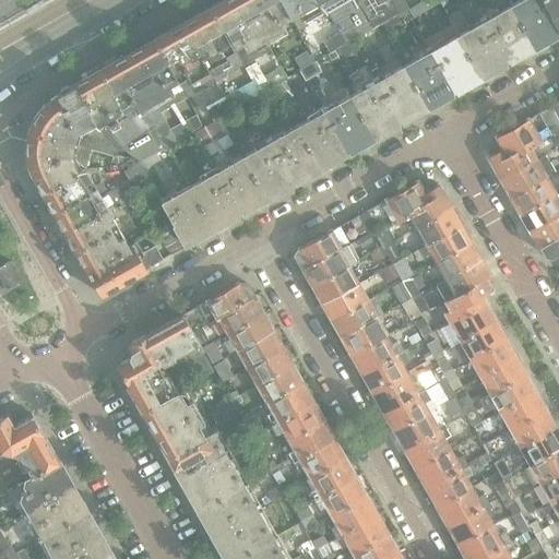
[(292,18),(281,0),(223,0),(211,8),(235,50),(242,66),(271,50),(265,40),(285,30),(282,23),(290,19),(292,18)]
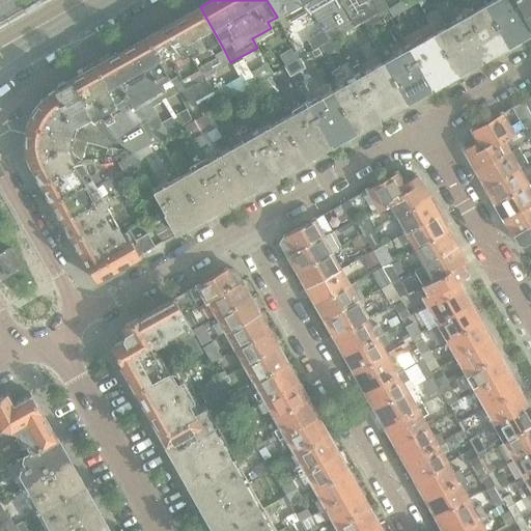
[(353,29),(336,0),(267,0),(277,17),(276,18),(283,30),(292,25),(288,18),(307,6),(322,31),(328,42),(329,43),(353,29)]
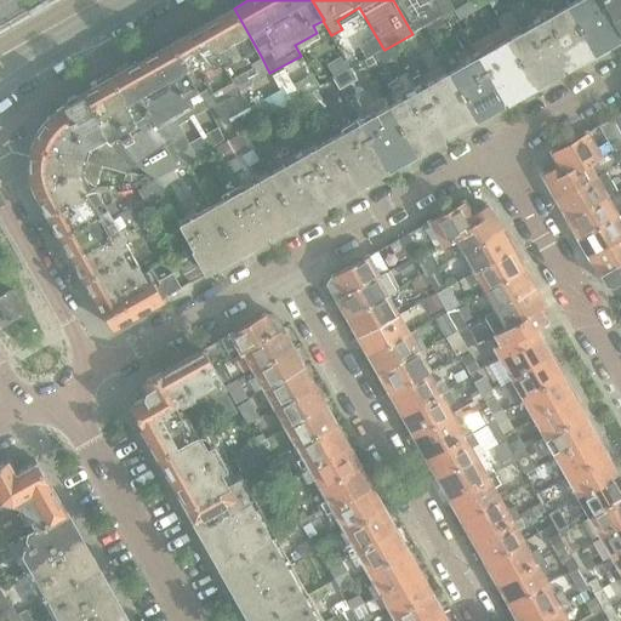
[(393,0),(412,34),(443,17),(436,4),(433,0),(393,0)]
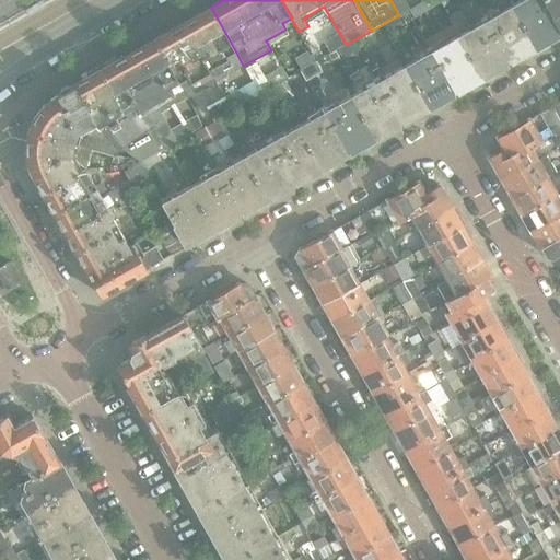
[(399,13),(407,10),(401,0),(391,0),(393,3),(394,2),(399,13)]
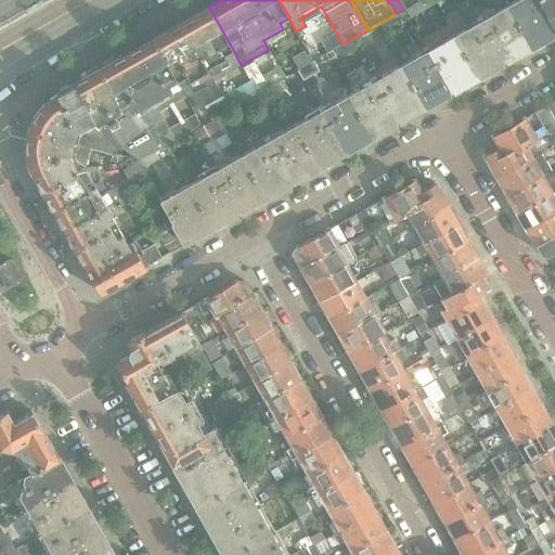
[(410,20),(436,4),(433,0),(423,0),(421,2),(411,8),(405,11),(410,20)]
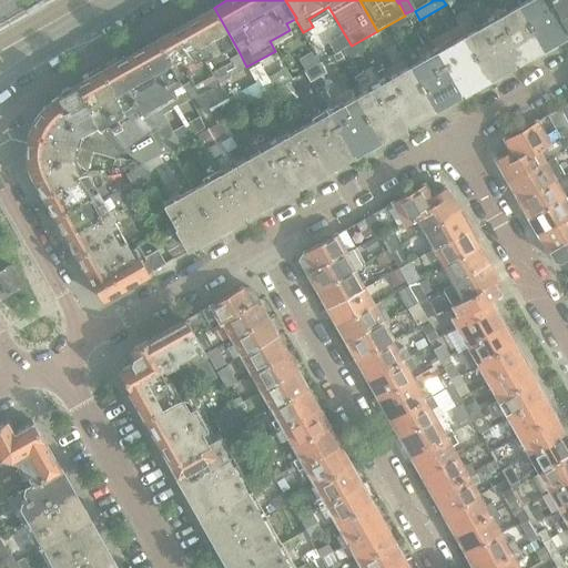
[(544,50),(518,4),(516,0),(501,0),(500,1),(507,11),(476,29),(470,18),(467,12),(455,19),(457,24),(464,36),(489,81),(500,74),(501,71),(529,56),(533,57),(544,50)]
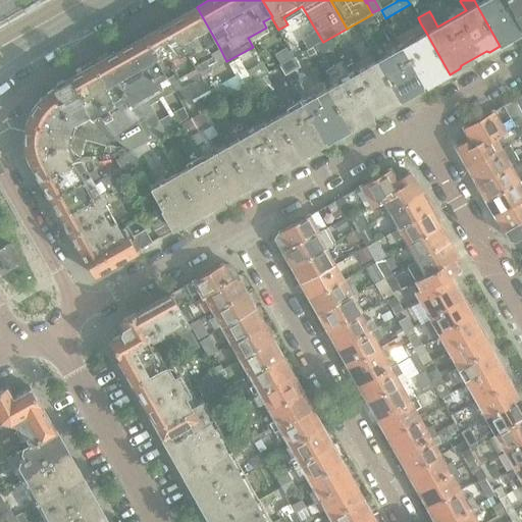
[(511,38),(521,31),(521,30),(506,0),(483,0),(476,4),(500,46),(510,41),(511,38)]
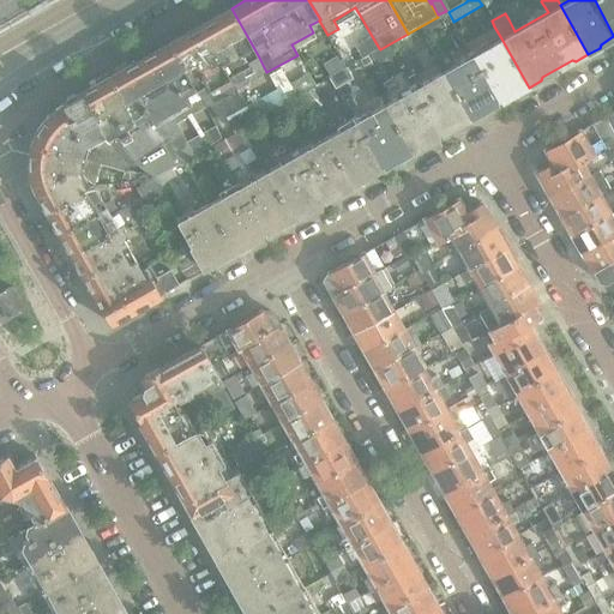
[(613,0),(595,0),(613,35),(613,13),(613,12),(613,0)]
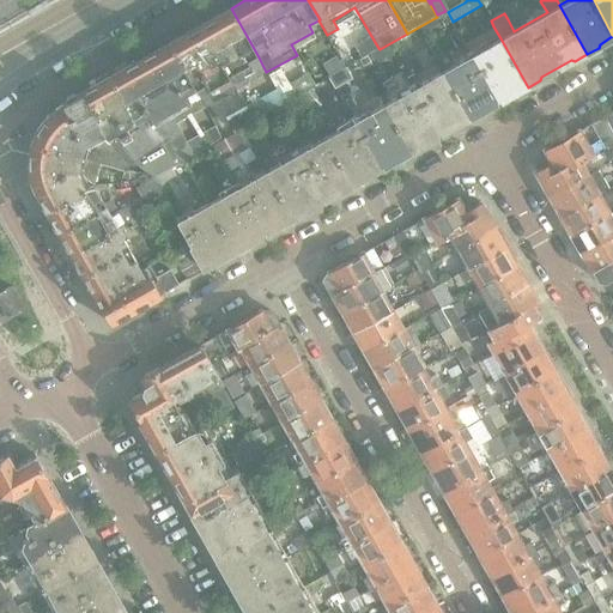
[(258,55),(231,8),(169,43),(194,90),(205,107),(236,90),(266,72),(258,55)]
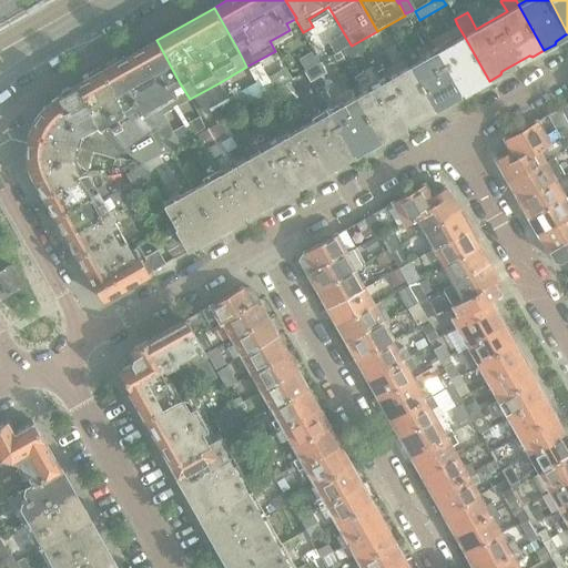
[(409,27),(405,18),(389,26),(395,36),(409,27)]
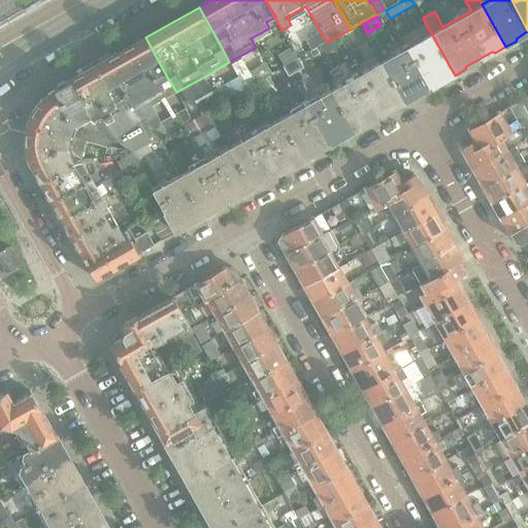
[(312,50),(326,41),(320,31),(306,39),(312,50)]
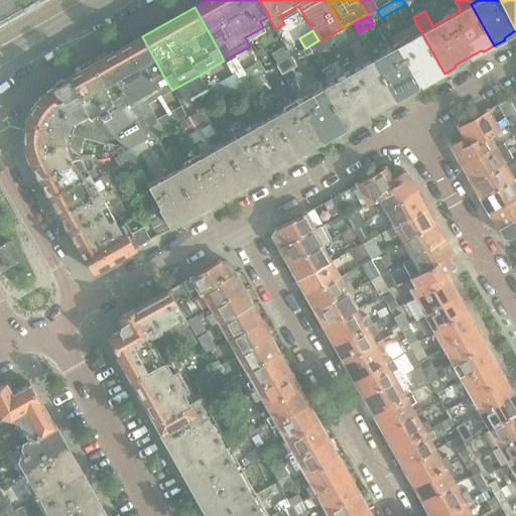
[(434,80),(444,74),(421,32),(372,59),(395,102),(405,96),(406,93),(431,79),(434,80)]
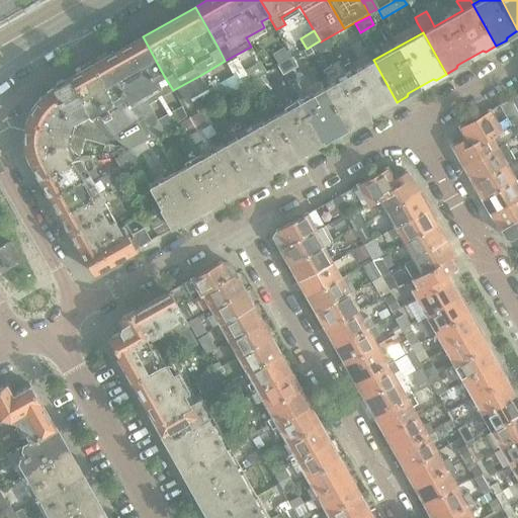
[(173,90),(164,76),(143,36),(92,65),(128,128),(112,138),(130,150),(147,140),(137,123),(153,114),(148,104),(173,90)]
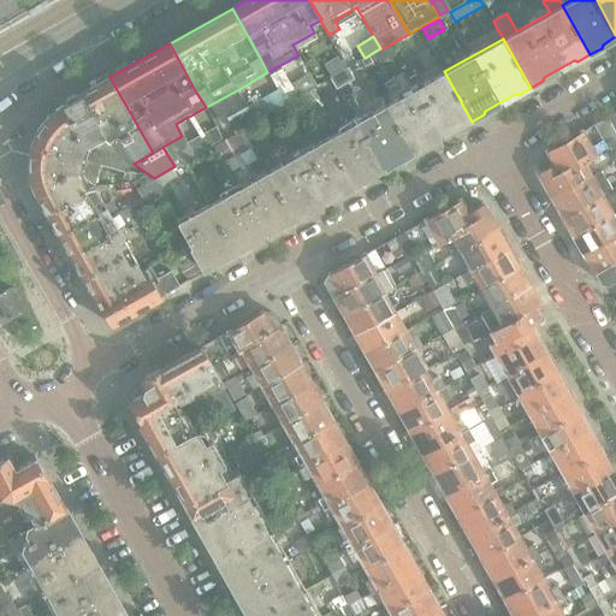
[(378,63),(395,53),(390,46),(373,55),(378,63)]
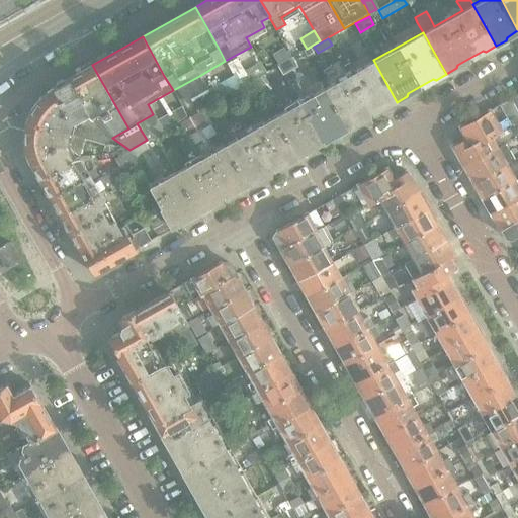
[(350,66),(346,58),(347,57),(344,50),(336,54),(344,69),(350,66)]
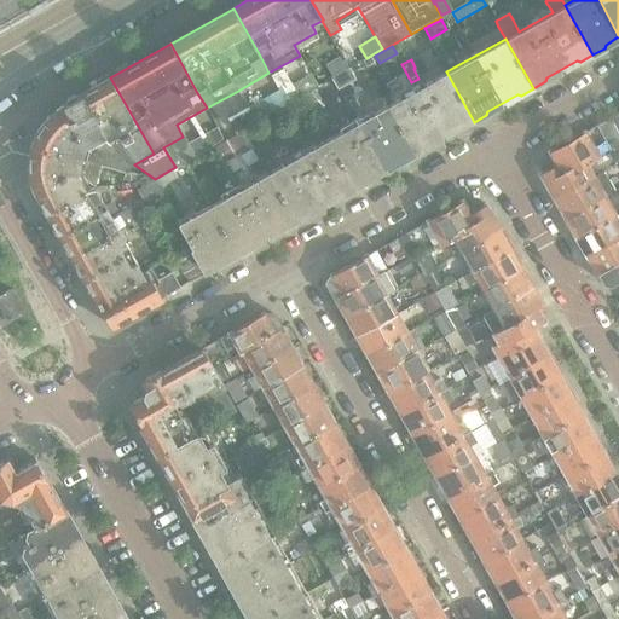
[(345,69),(340,61),(327,69),(331,77),(345,69)]
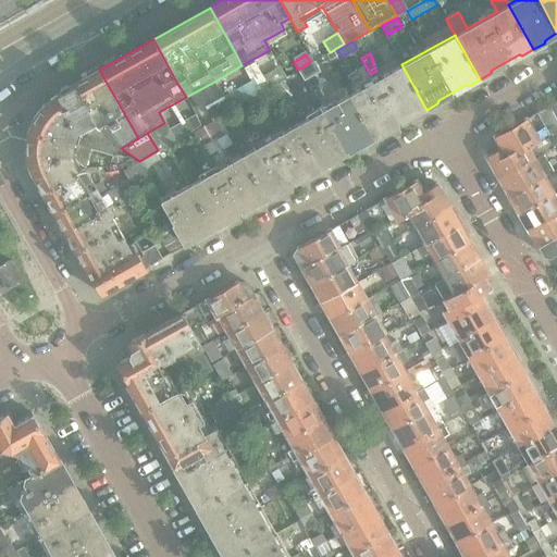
[(320,73),(313,61),(298,71),(305,82),(320,73)]
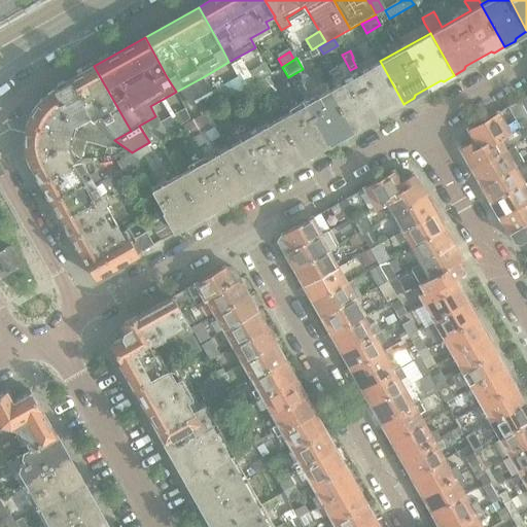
[(393,109),(403,104),(380,61),(331,89),(329,90),(353,132),(363,127),(364,123),(390,109),(393,109)]
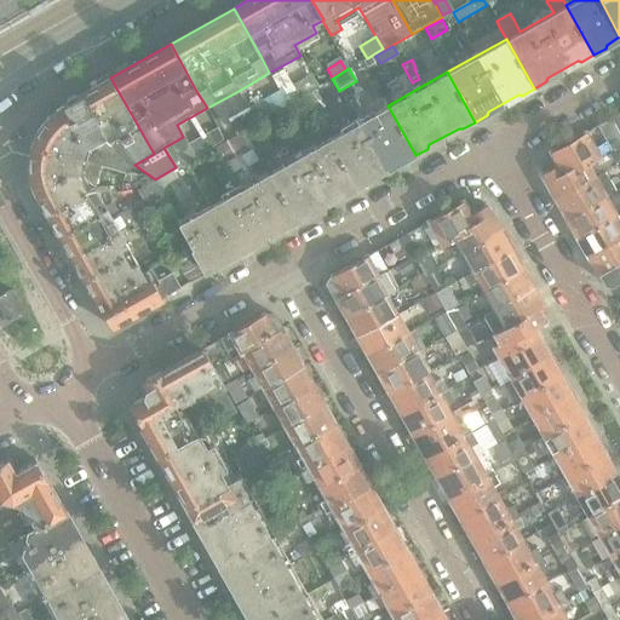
[(290,102),(314,87),(308,76),(283,90),(290,102)]
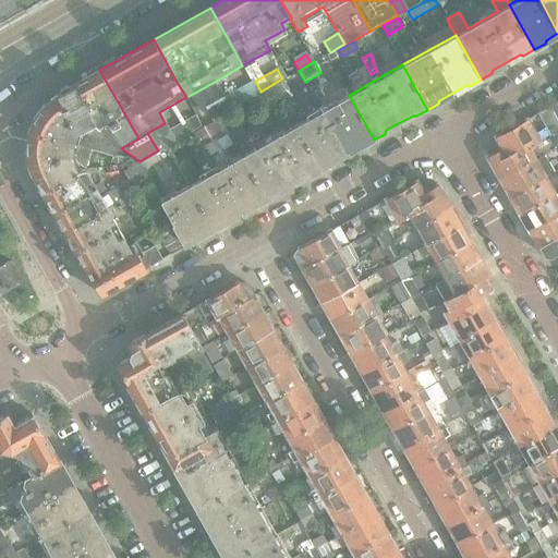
[(138,138),(99,70),(72,85),(96,128),(121,148),(138,138)]
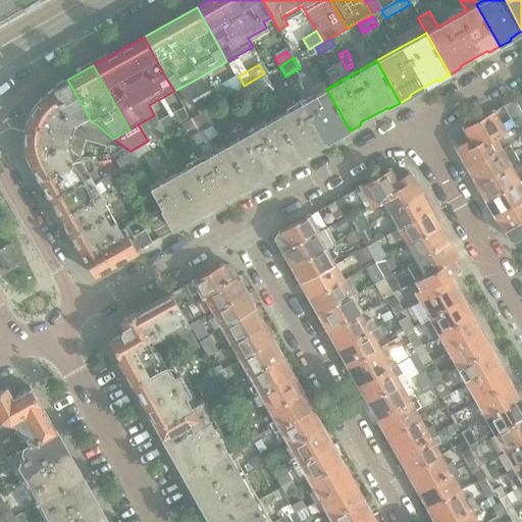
[(273,91),(265,76),(256,82),(264,96),(273,91)]
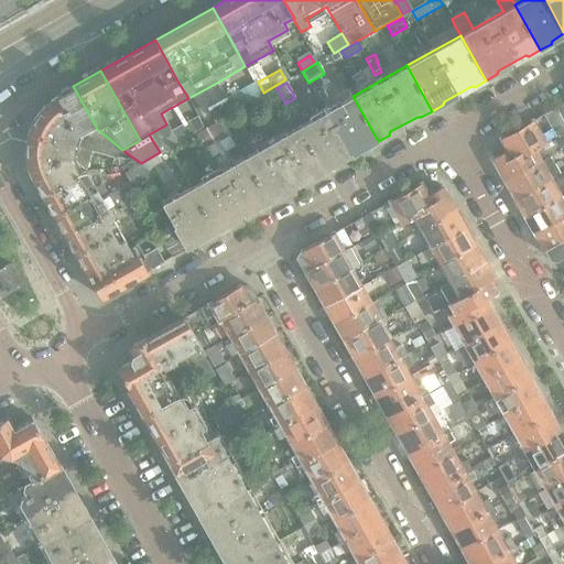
[(232,110),(261,95),(255,84),(227,99),(232,110)]
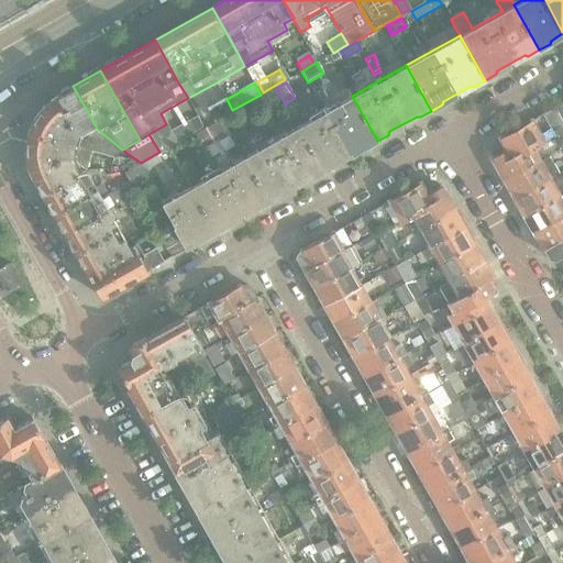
[(122,150),(97,129),(73,86),(56,95),(57,97),(56,98),(47,103),(41,111),(34,120),(31,129),(29,134),(91,151),(114,157),(122,150)]
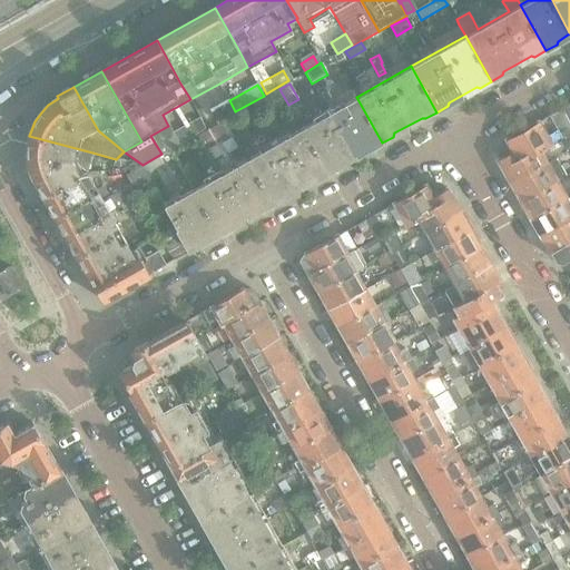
[(371,149),(382,143),(356,97),(359,96),(353,87),(334,98),(338,107),(302,128),(327,174),(338,167),(340,164),(350,158),(367,148),(371,149)]
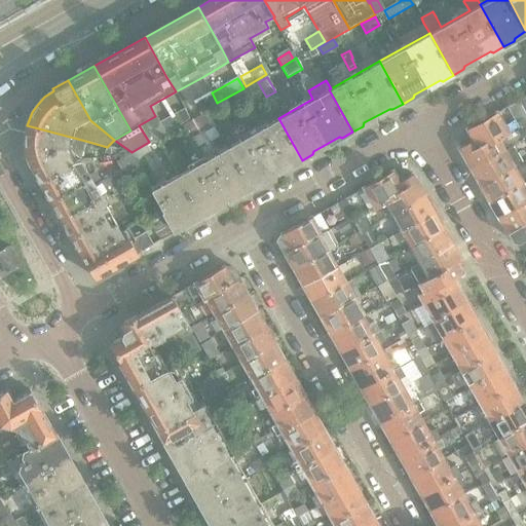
[(251,99),(245,89),(231,97),(237,107),(251,99)]
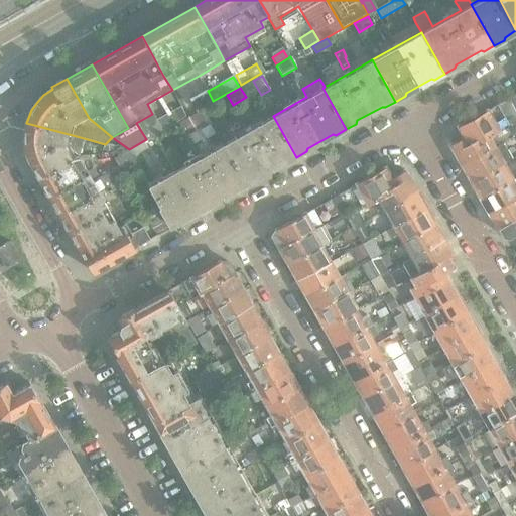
[(196,110),(213,101),(208,91),(189,100),(196,110)]
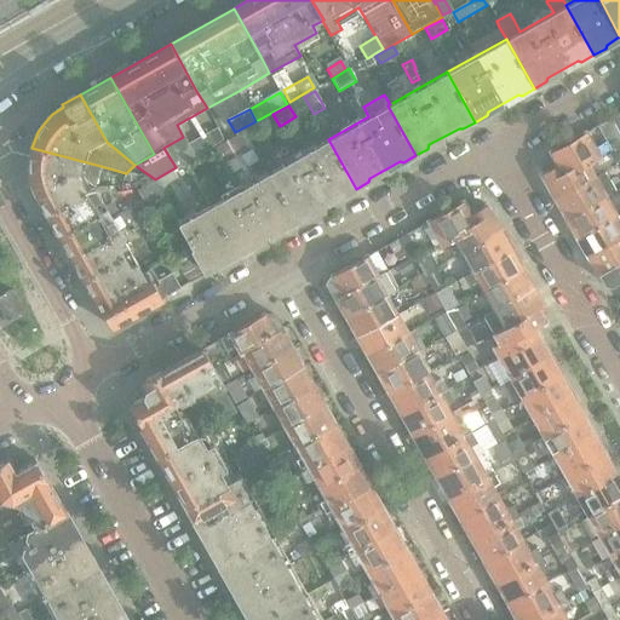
[(619,144),(619,136),(612,120),(598,127),(600,130),(586,138),(584,133),(551,151),(558,165),(569,166),(572,170),(578,166),(580,170),(589,165),(598,159),(597,156),(609,150),(609,151),(619,144)]
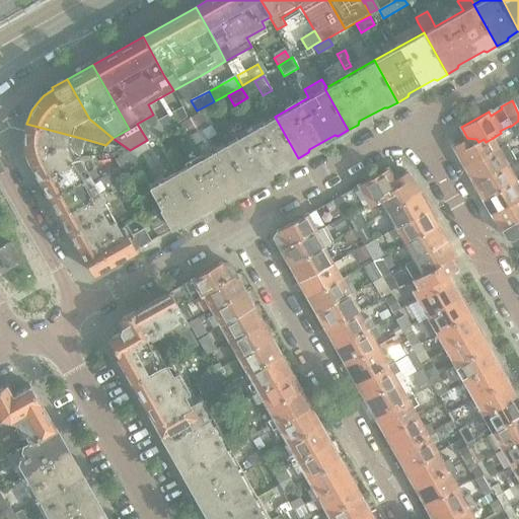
[(181,106),(157,121),(163,132),(187,117),(181,106)]
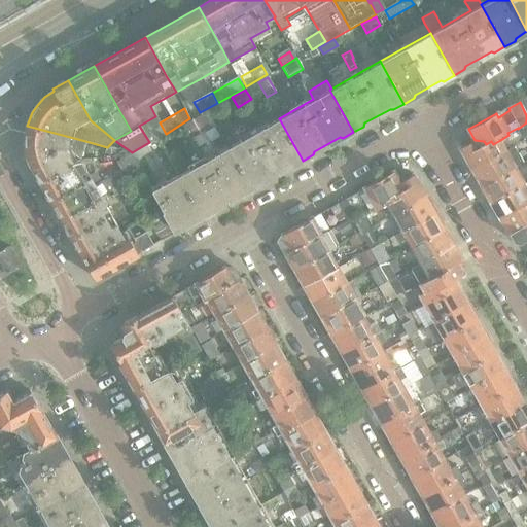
[(245,120),(239,110),(231,115),(237,126),(245,120)]
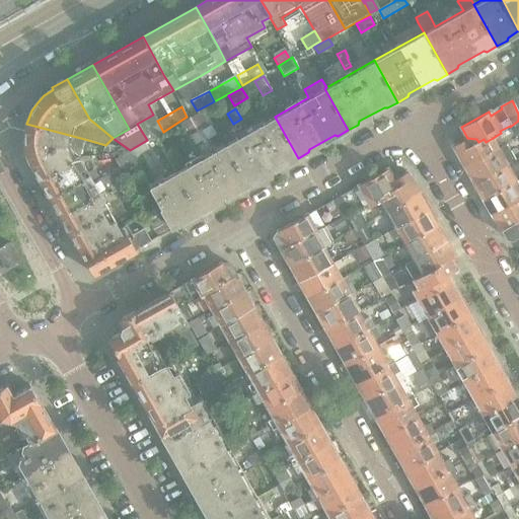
[(207,127),(200,114),(179,125),(187,138),(207,127)]
